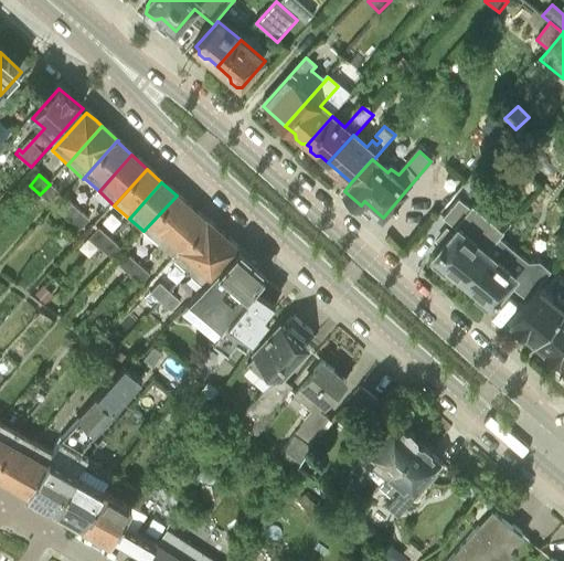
[(60,194),(50,184),(40,194),(51,204),(60,194)]
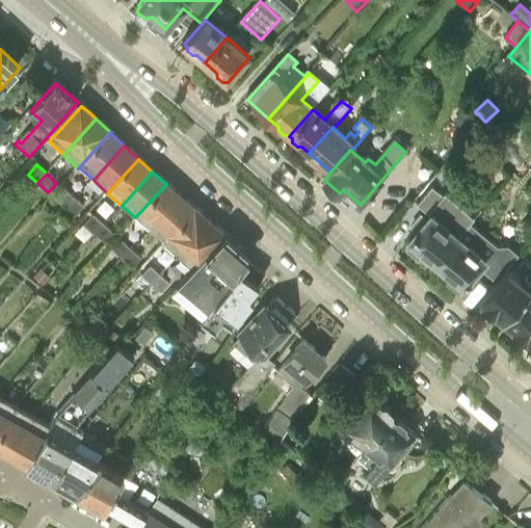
[(181,196),(166,184),(135,217),(150,231),(181,196)]
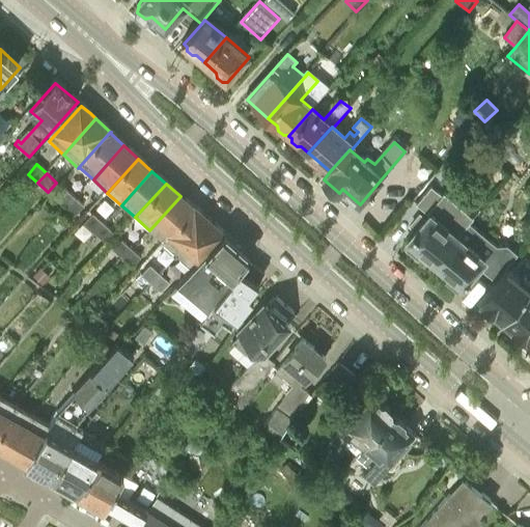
[(415,202),(426,212),(441,194),(430,185),(415,202)]
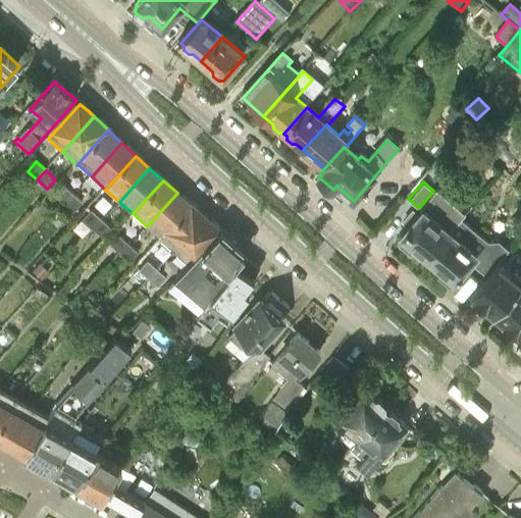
[(66,206),(74,196),(64,187),(56,197),(66,206)]
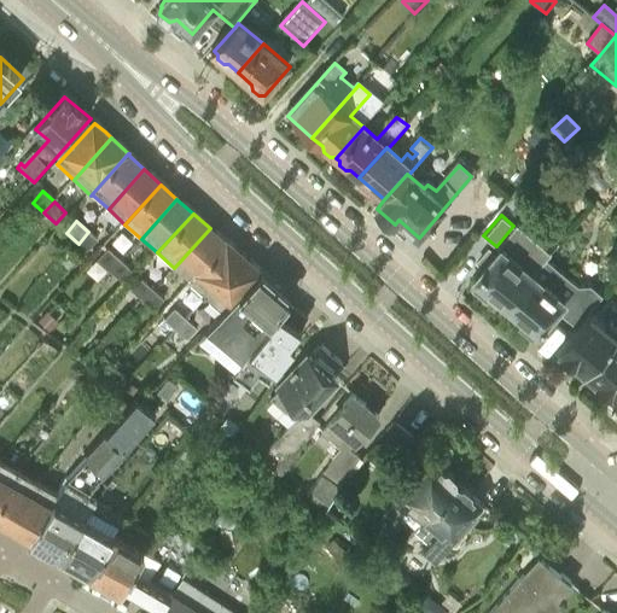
[(210,228),(174,268),(191,281),(226,243),(210,228)]
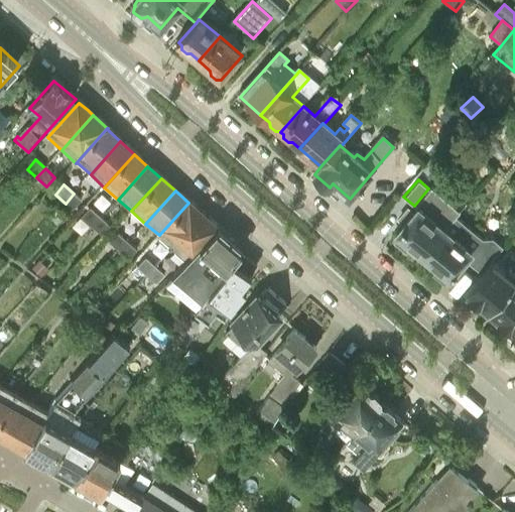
[(83,202),(74,194),(66,204),(74,212),(83,202)]
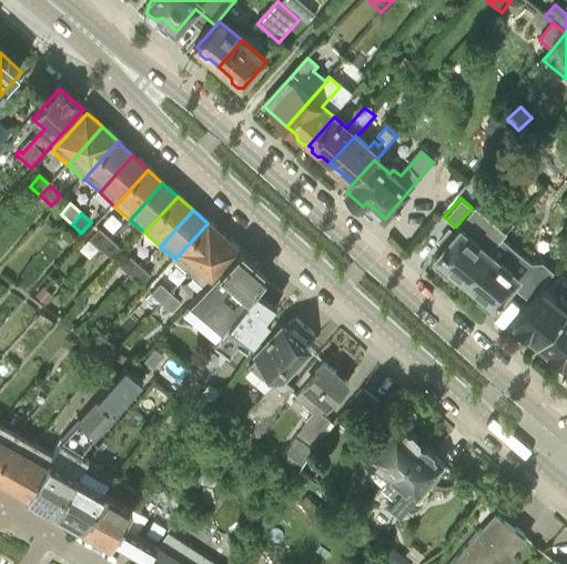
[(208,223),(175,259),(173,261),(190,275),(225,237),(210,223),(208,223)]
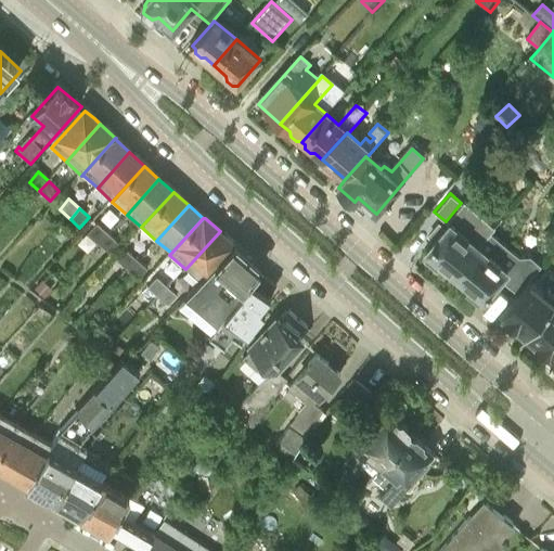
[(455,276),(479,247),(451,223),(427,252),(428,253),(428,258),(437,265),(442,265),(455,276)]
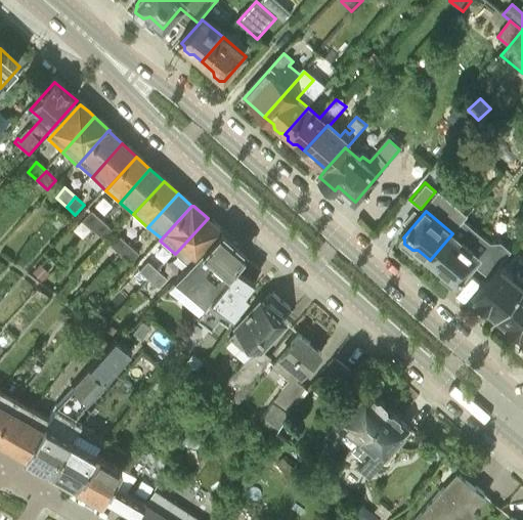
[(102,222),(92,213),(84,222),(93,231),(102,222)]
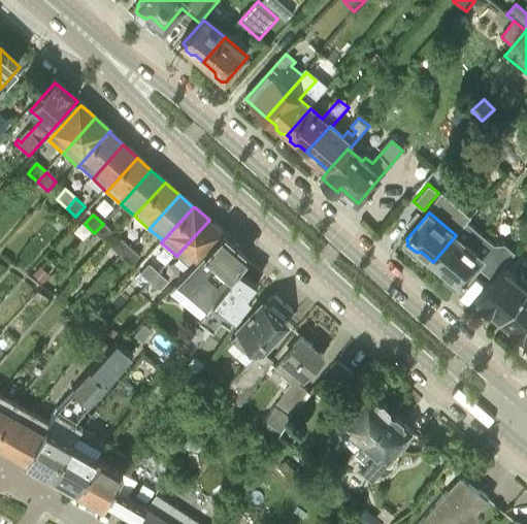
[(209,220),(176,256),(191,269),(224,234),(209,220)]
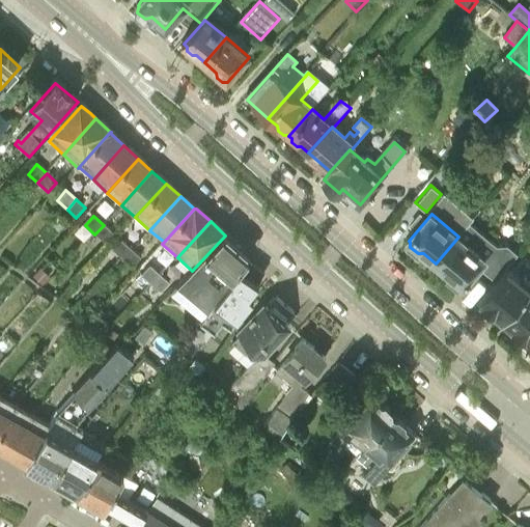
[(458,237),(436,264),(449,275),(449,280),(457,287),(463,286),(464,287),(485,261),(502,276),(507,269),(518,257),(507,248),(497,248),(469,224),(458,237)]
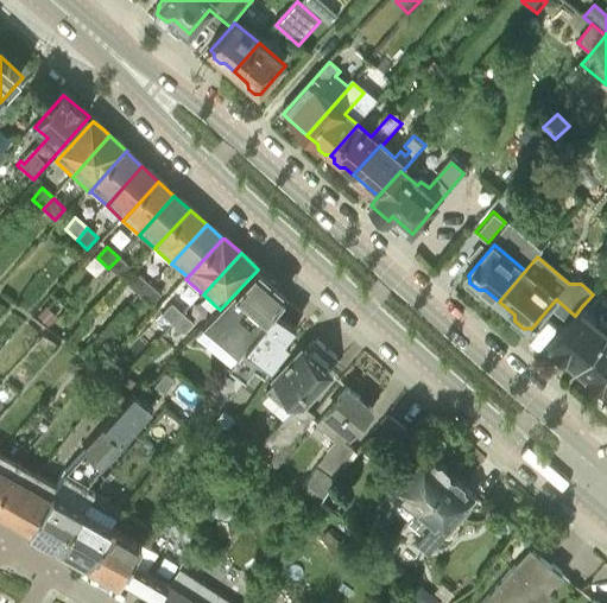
[(119,258),(108,268),(120,278),(130,267),(119,258)]
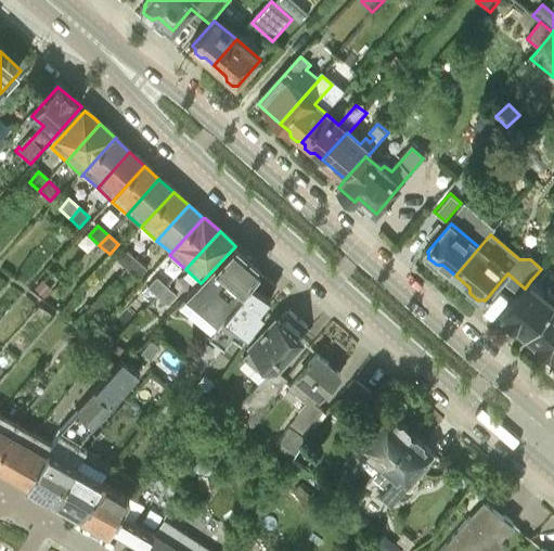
[(252,283),(262,269),(236,246),(201,283),(187,300),(179,307),(211,336),(218,329),(218,328),(252,283)]
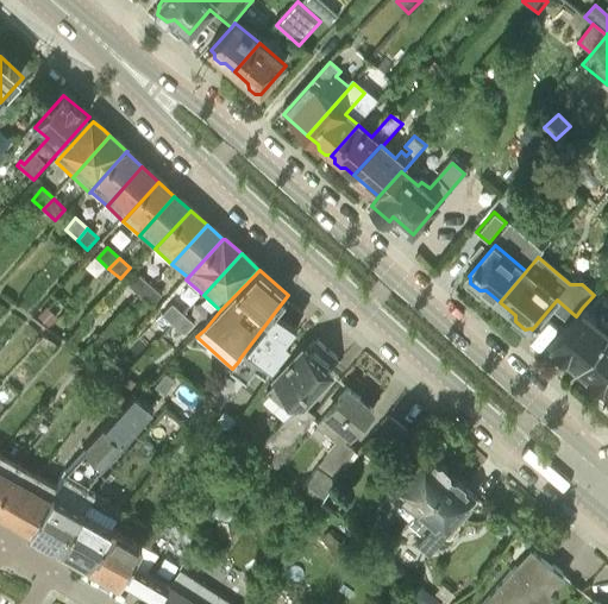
[(152,287),(140,277),(131,289),(142,299),(152,287)]
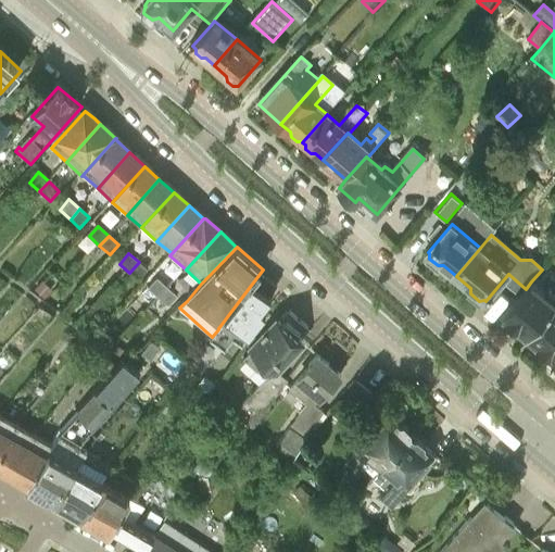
[(139,262),(129,273),(139,283),(149,272),(139,262)]
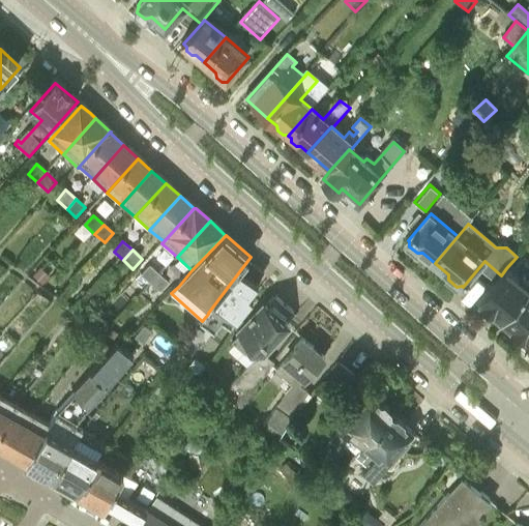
[(143,276),(151,285),(160,275),(151,267),(143,276)]
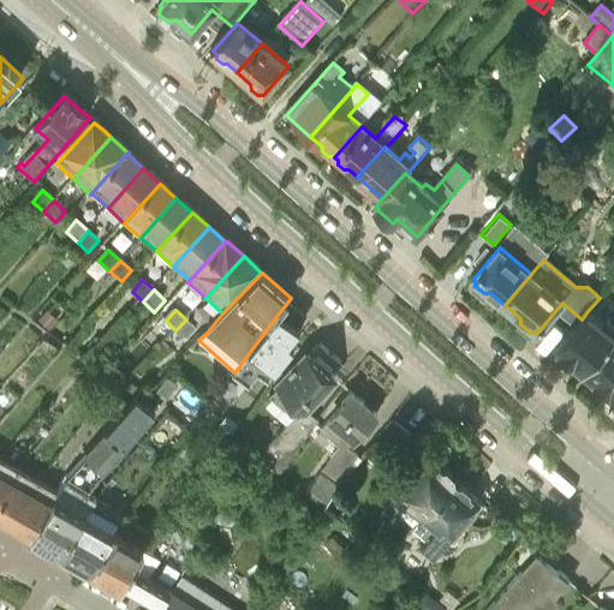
[(588,311),(582,320),(556,350),(584,374),(613,338),(613,326),(608,322),(604,326),(588,311)]
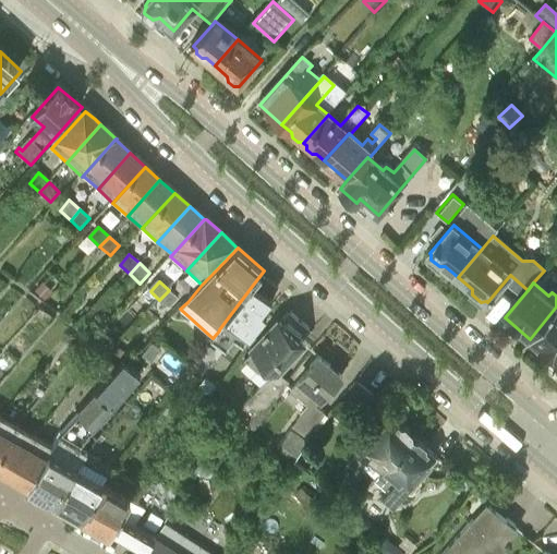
[(47,303),(55,294),(45,285),(36,293),(47,303)]
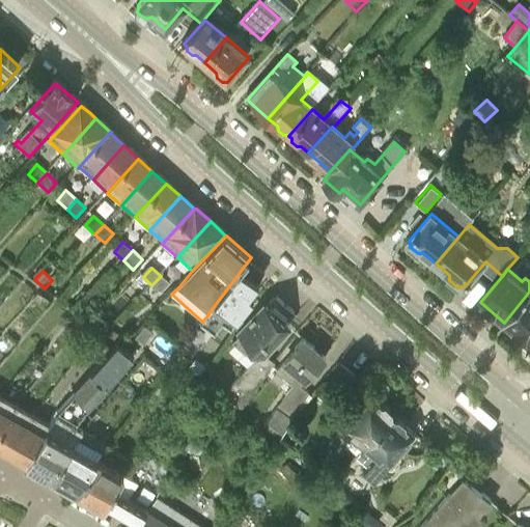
[(241,271),(208,313),(208,314),(202,322),(200,325),(215,335),(223,324),(232,331),(254,301),(250,298),(259,285),(241,271)]
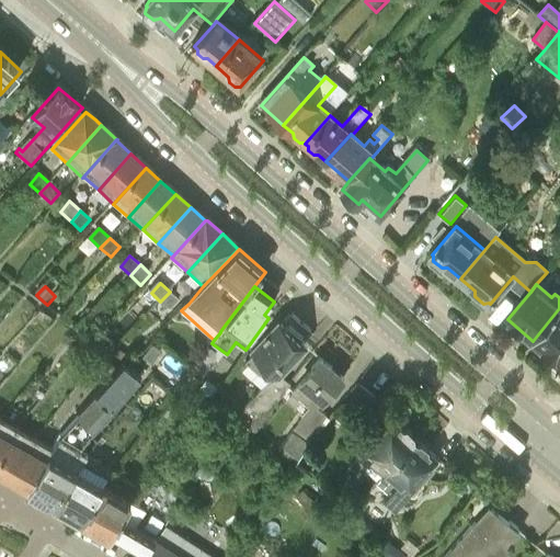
[(170,292),(160,302),(171,311),(181,302),(170,292)]
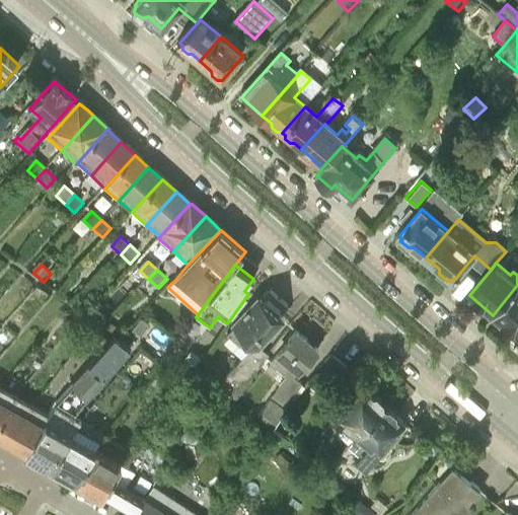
[(517,285),(493,315),(515,334),(517,330),(517,285)]
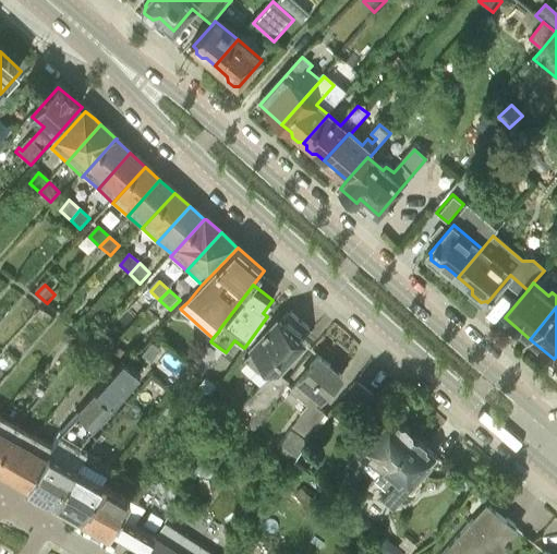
[(267,383),(244,408),(235,418),(255,433),(289,383),(277,373),(312,334),(290,314),(245,362),(267,383)]
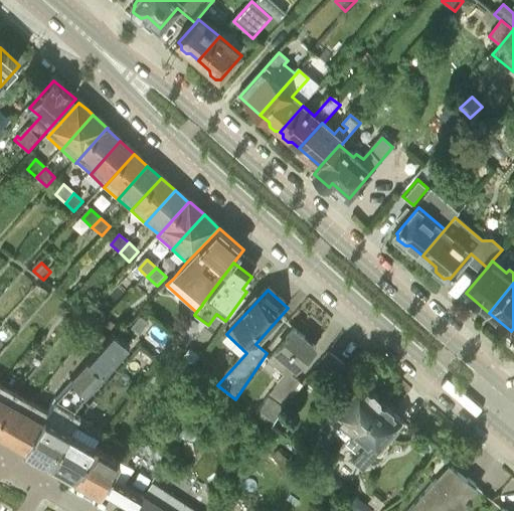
[(100,313),(96,318),(104,325),(108,320),(100,313)]
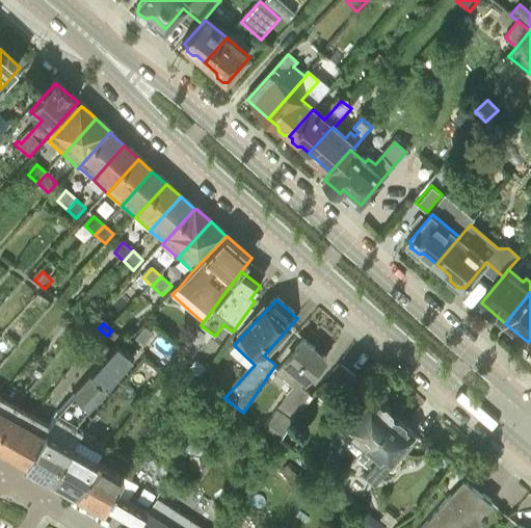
[(118,344),(122,339),(114,334),(110,339),(118,344)]
